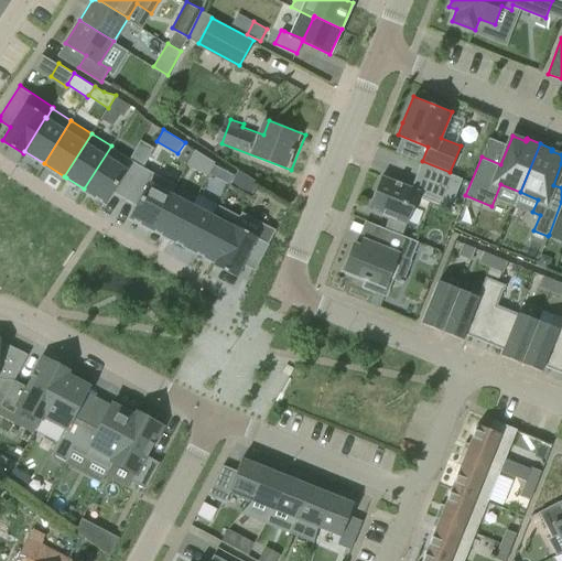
[(105,202),(132,159),(111,146),(84,189),(105,202)]
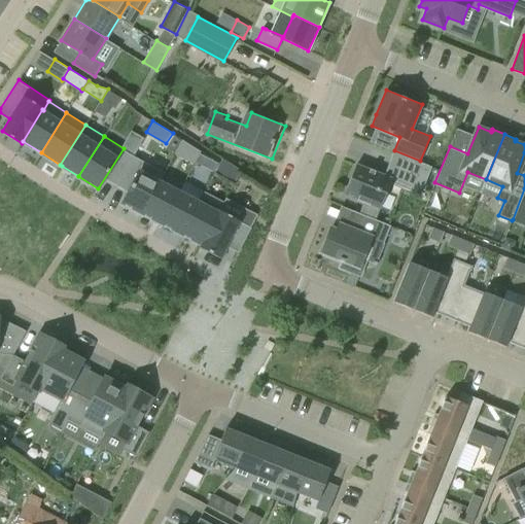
[(223,158),(215,172),(235,182),(241,169),(223,158)]
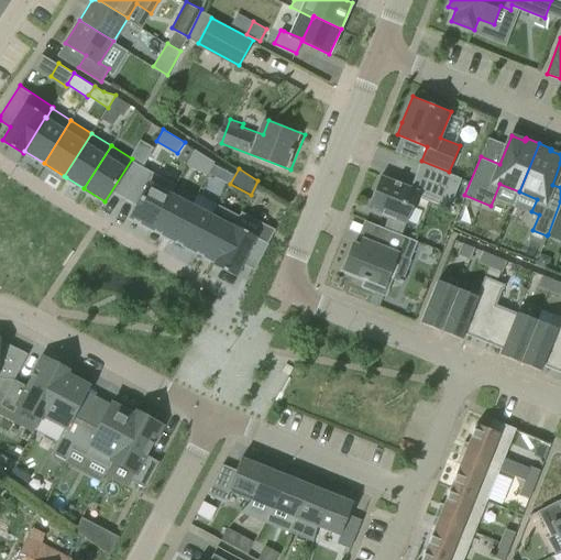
[(154,172),(131,217),(152,228),(171,193),(171,194),(176,184),(154,172)]
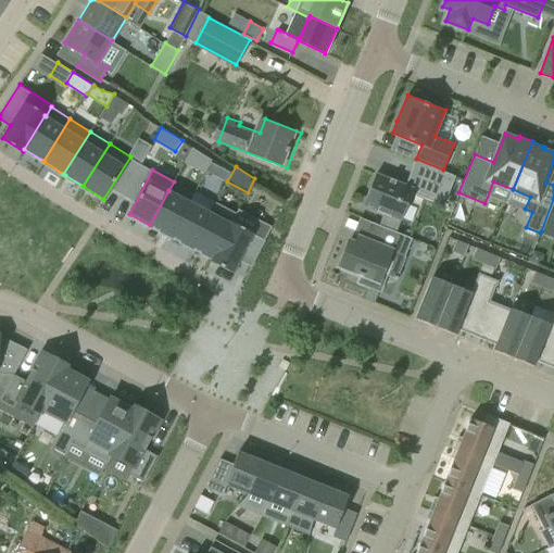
[(364,203),(402,218),(414,188),(401,183),(402,180),(401,180),(400,183),(376,173),(364,203)]
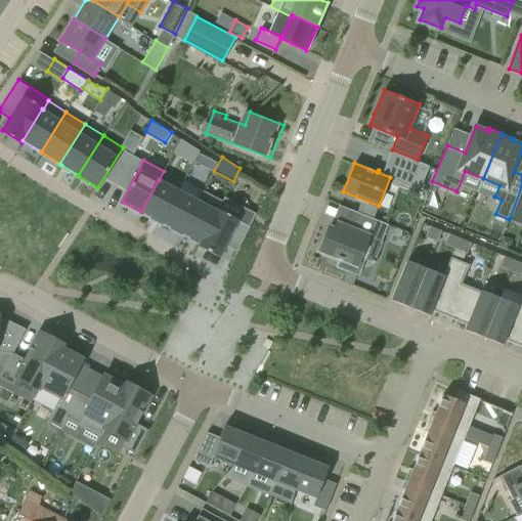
[(159,179),(141,212),(161,222),(178,189),(159,180),(159,179)]
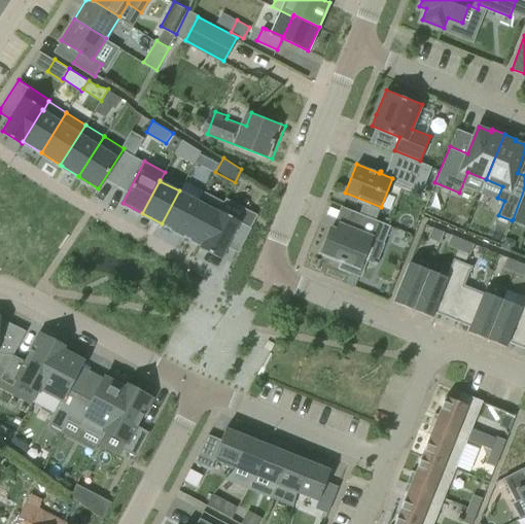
[(524,188),(513,219),(524,223),(524,188)]
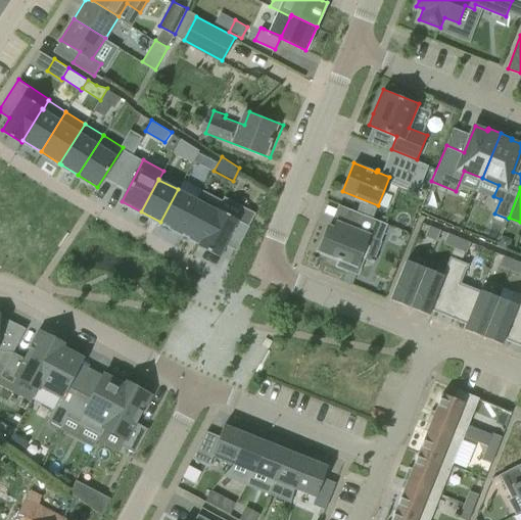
[(178,189),(160,222),(180,232),(197,199),(178,189)]
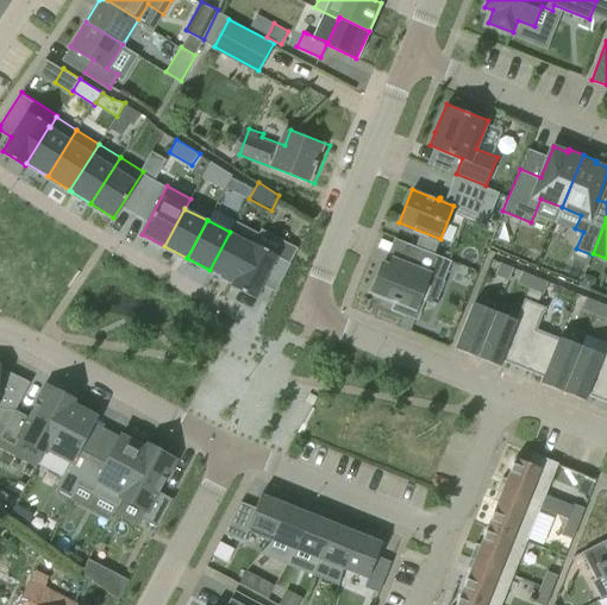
[(230,232),(210,270),(232,282),(252,244),(230,232)]
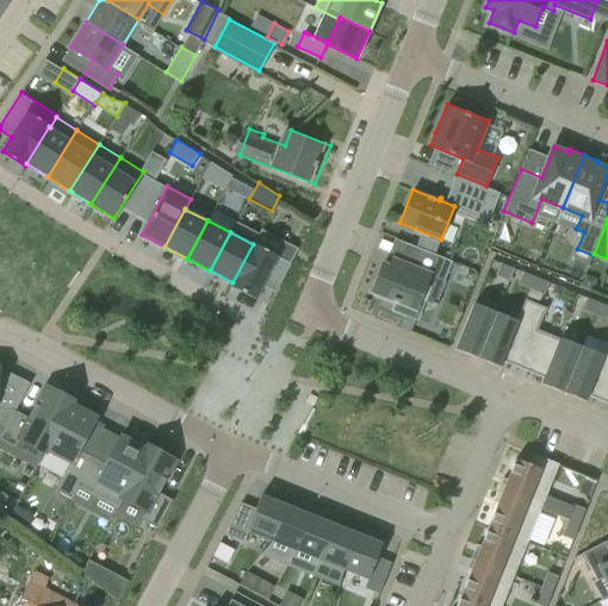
[(277,291),(292,262),(254,242),(253,244),(233,282),(231,285),(256,298),(264,283),(277,291)]
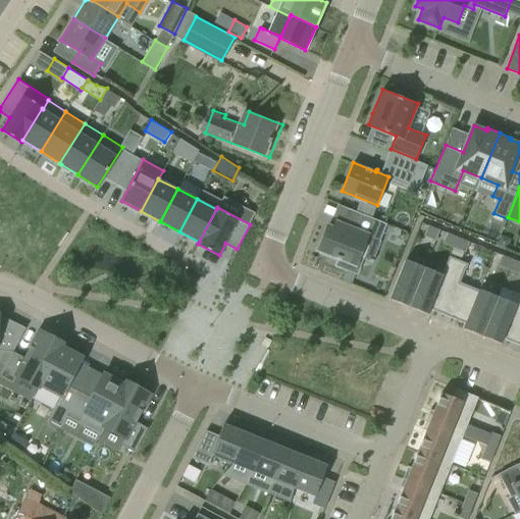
[(360,254),(367,236),(380,241),(387,222),(350,207),(343,223),(336,220),(333,227),(327,225),(318,249),(336,256),(335,257),(340,258),(338,264),(357,272),(364,256),(360,254)]
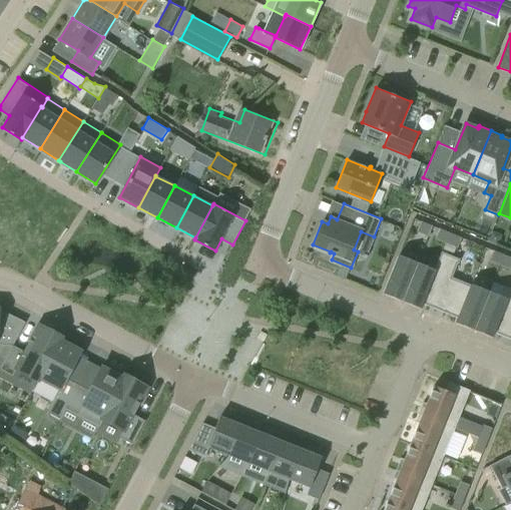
[(429,234),(433,224),(421,219),(417,229),(429,234)]
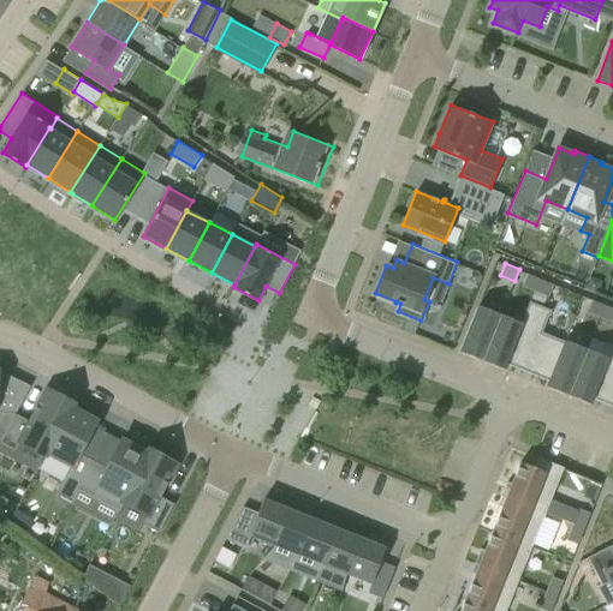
[(536,289),(541,277),(527,273),(522,283),(536,289)]
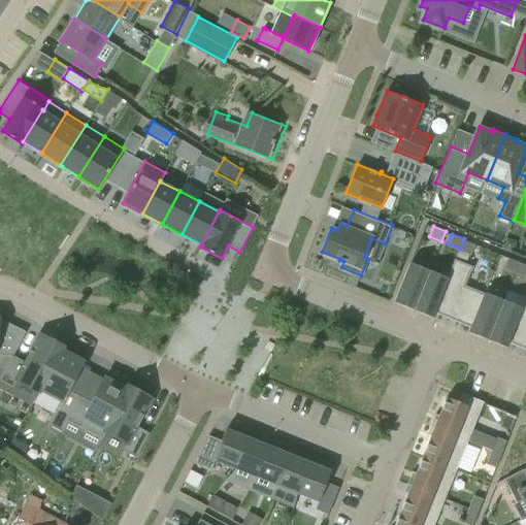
[(506,237),(502,248),(513,251),(517,241),(506,237)]
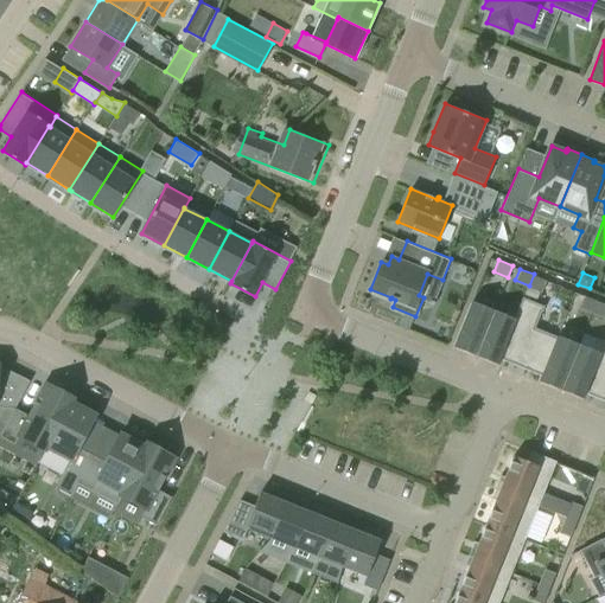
[(542,290),(547,280),(534,274),(529,286),(542,290)]
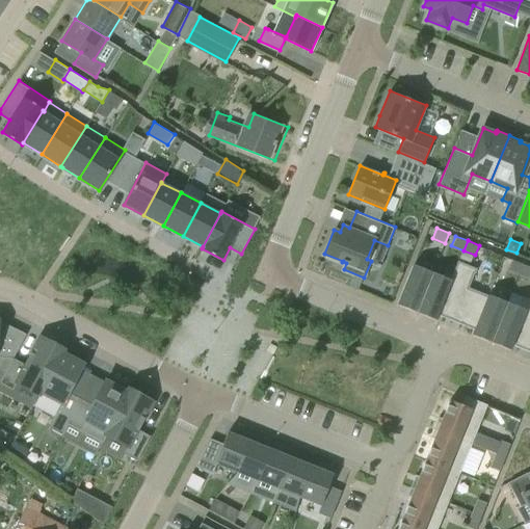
[(520,272),(524,263),(511,258),(508,268),(520,272)]
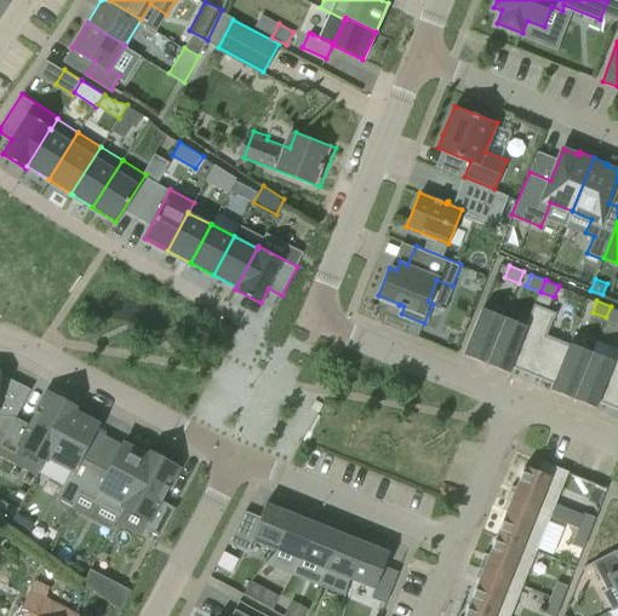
[(554,384),(571,343),(548,333),(556,312),(534,303),(526,324),(527,324),(510,366),(554,383),(554,384)]
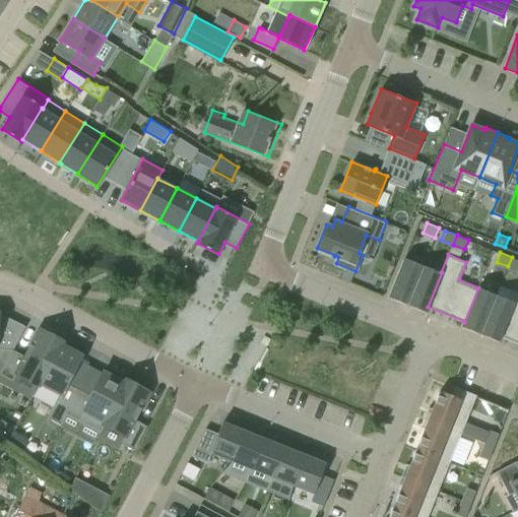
[(517,259),(512,257),(508,266),(517,270),(517,259)]
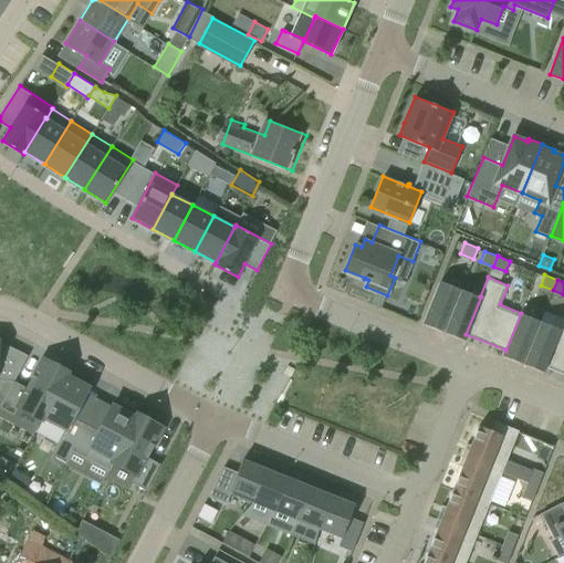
[(424,324),(444,332),(461,289),(441,281),(424,324)]
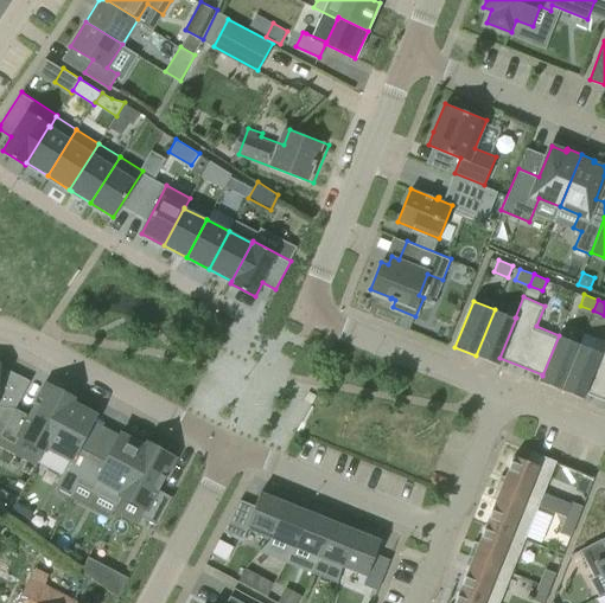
[(516,318),(515,318),(495,309),(476,355),(497,364),(500,358),(516,318)]
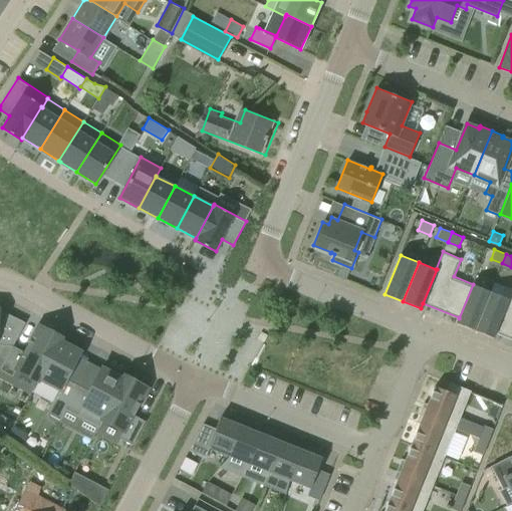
[(457,322),(475,330),(491,291),(473,284),(459,318),(459,317),(457,322)]
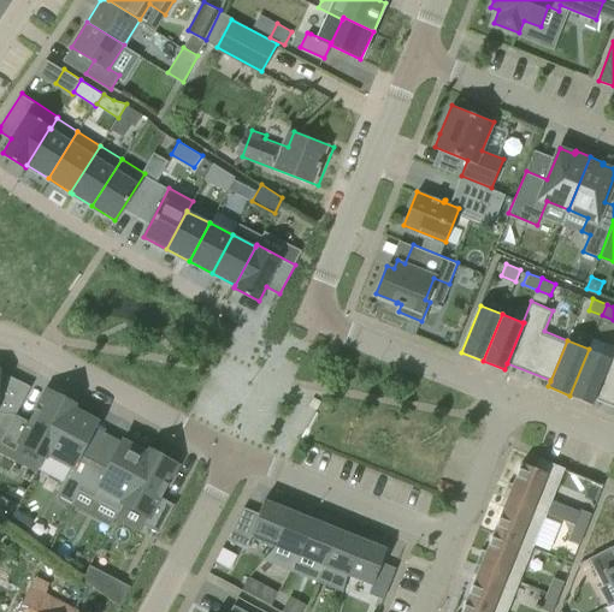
[(594,398),(613,405),(613,345),(609,357),(610,357),(594,398)]
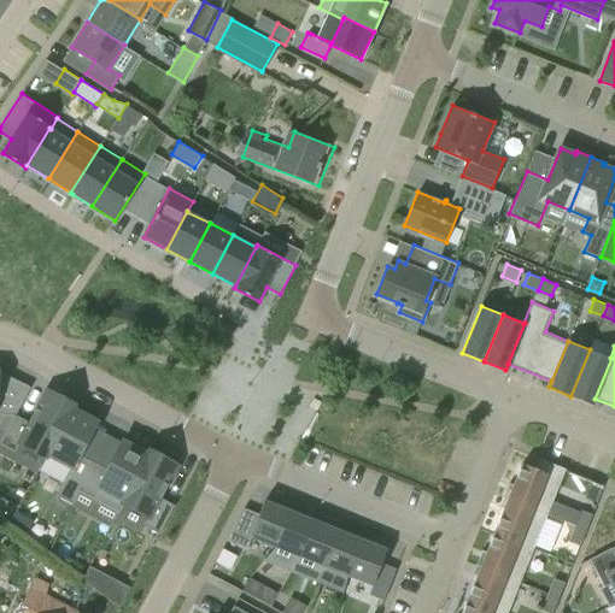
[(611,358),(610,358),(590,349),(570,396),(592,405),(595,399),(611,358)]
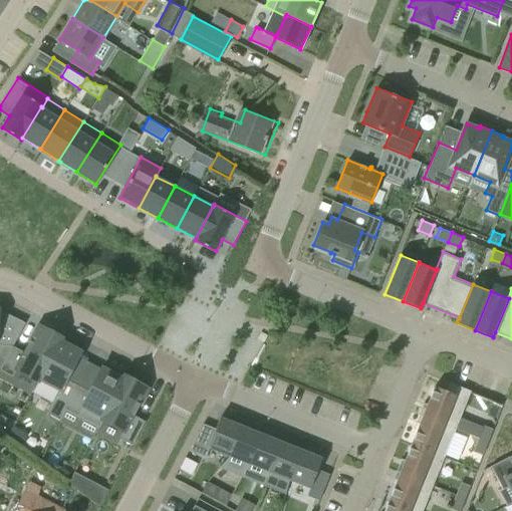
[(38,378),(61,335),(39,324),(25,350),(13,344),(0,367),(0,368),(13,375),(17,368),(39,380),(39,378),(38,378)]
